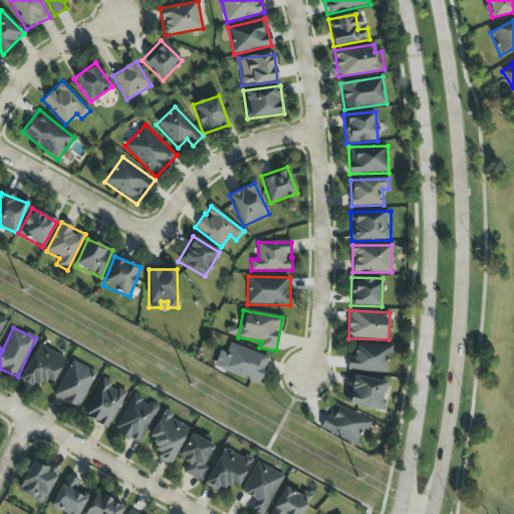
[(213,367),(259,384),(269,358),(230,343),(226,353),(220,350),(213,367)]
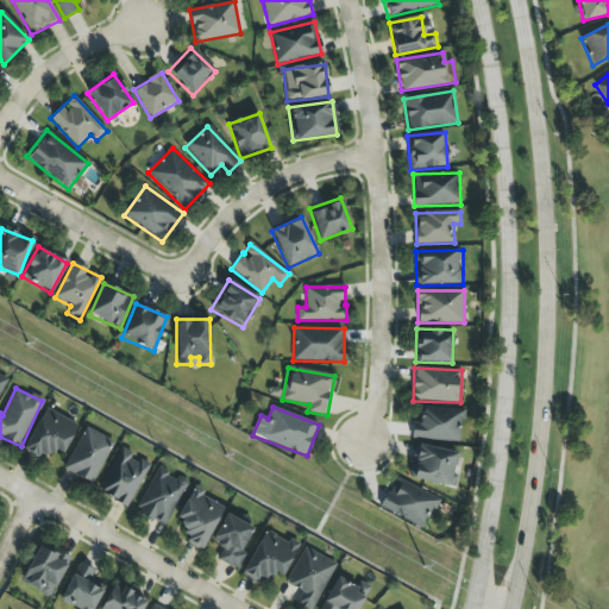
[(463,410),(421,407),(420,424),(413,424),(412,438),(460,443),(463,410)]
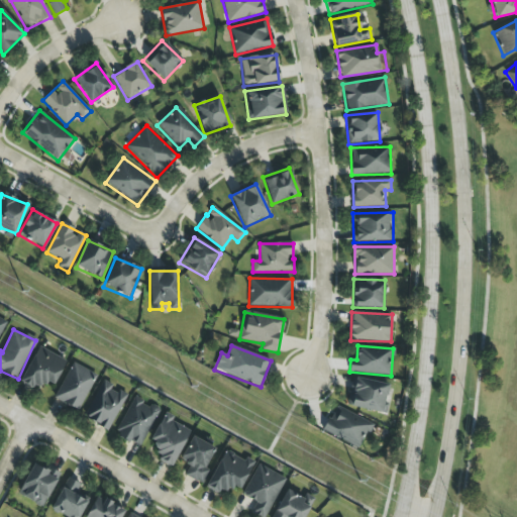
[(66,362),(38,346),(20,381),(40,392),(45,382),(54,386),(66,362)]
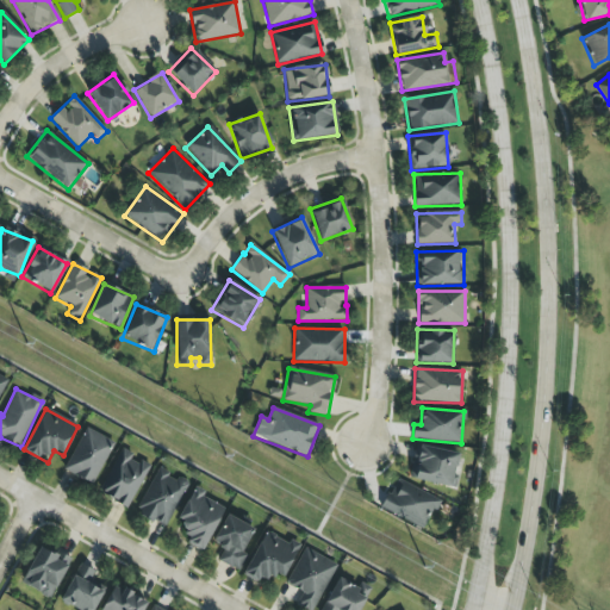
[(64,472),(94,485),(113,441),(83,428),(64,472)]
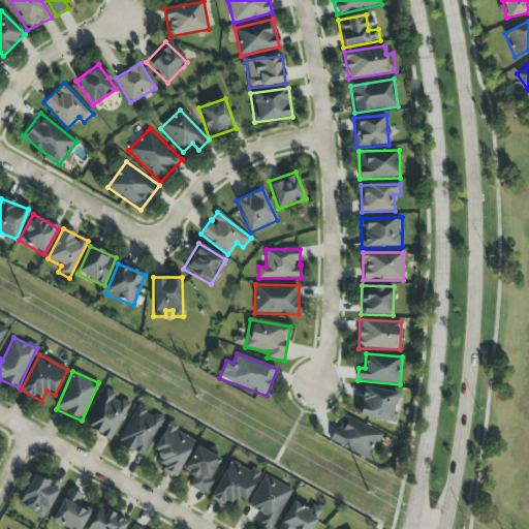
[(354,414),(394,425),(402,395),(362,384),(354,414)]
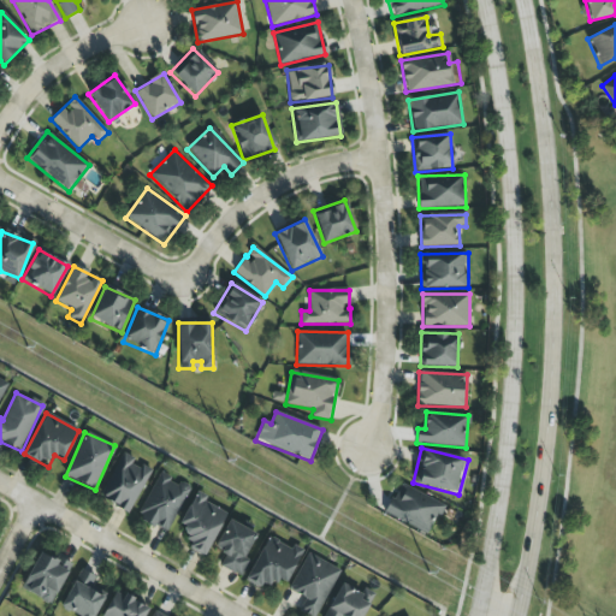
[(101,499),(131,513),(149,469),(137,463),(138,460),(120,452),(101,499)]
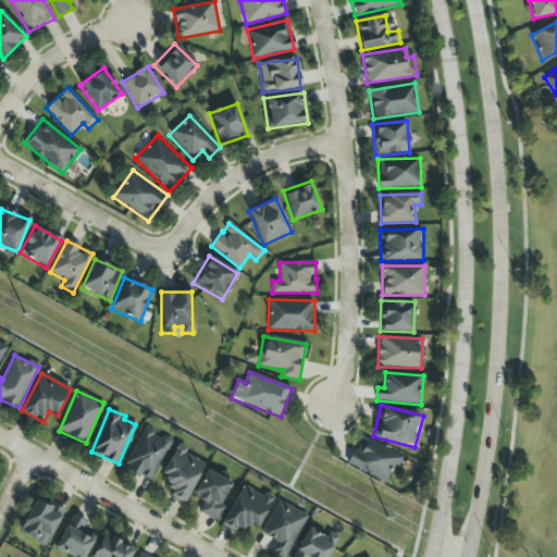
[(172,441),(162,435),(161,437),(144,429),(124,469),(151,483),(172,441)]
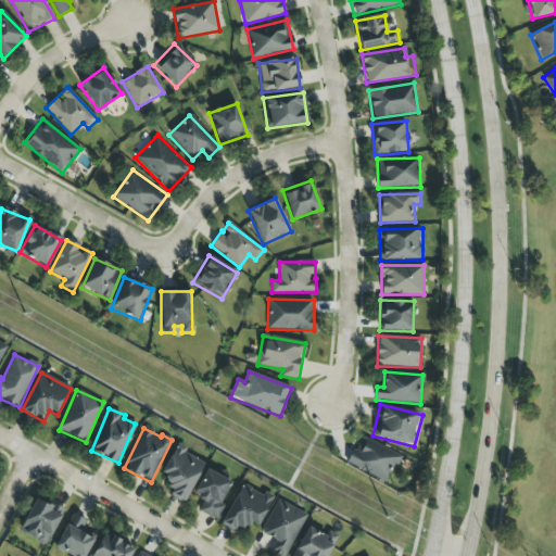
[(400,455),(359,437),(346,465),(387,483),(400,455)]
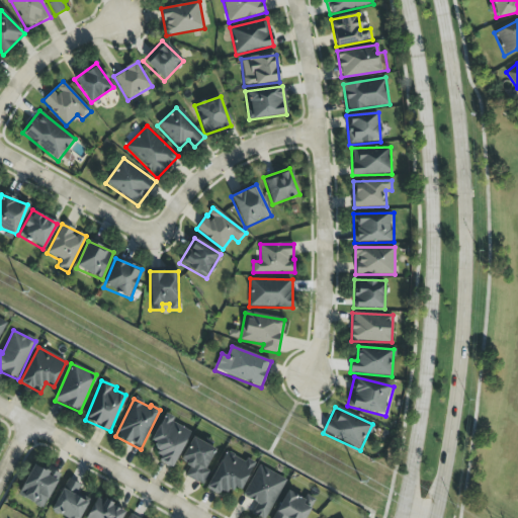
[(191,432),(172,422),(174,418),(166,413),(150,441),(158,445),(152,455),(172,466),(191,432)]
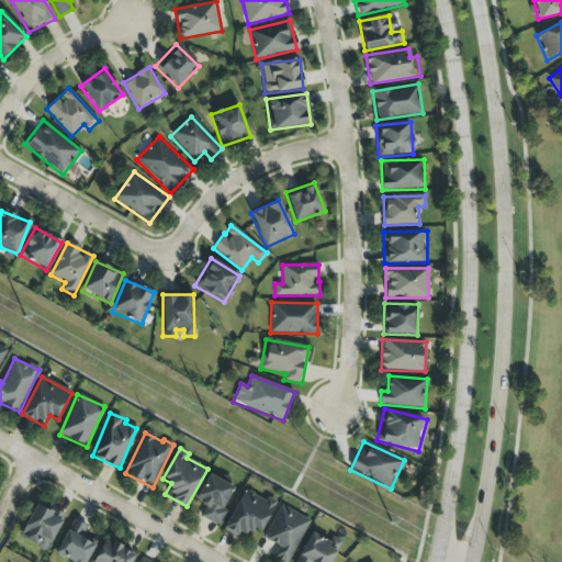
[(223,508),(234,487),(210,474),(194,501),(205,506),(200,516),(218,527),(227,512),(223,508)]
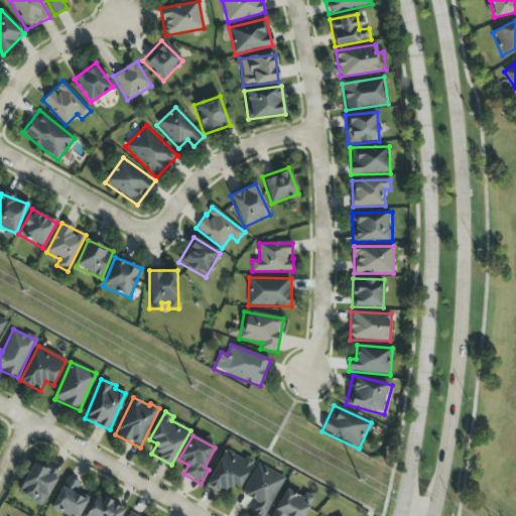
[(206,485),(226,496),(232,485),(239,489),(252,463),(225,448),(206,485)]
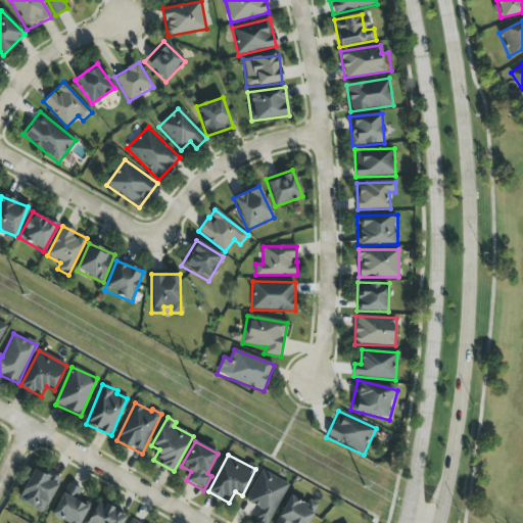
[(58,480),(32,469),(18,502),(45,513),(58,480)]
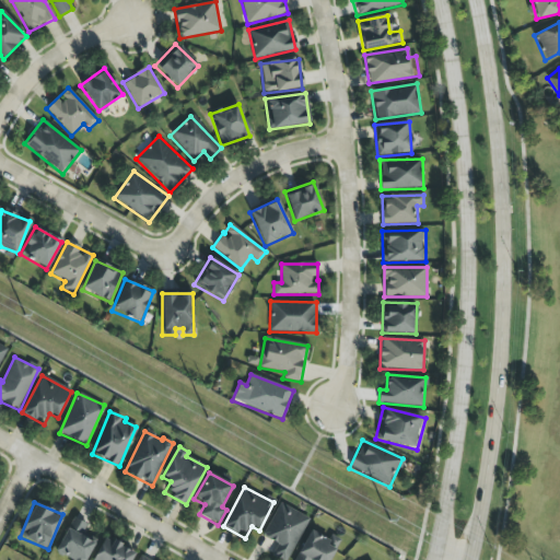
[(287,559),(310,518),(280,503),(263,536),(278,544),(271,556),(279,559),(287,559)]
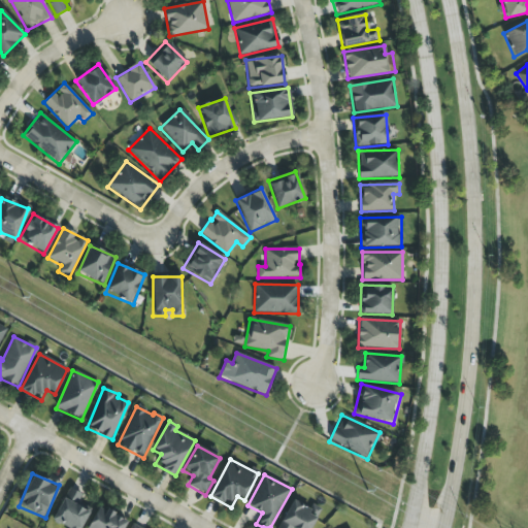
[(67,527),(80,527),(90,508),(79,504),(84,495),(67,488),(53,521),(67,527)]
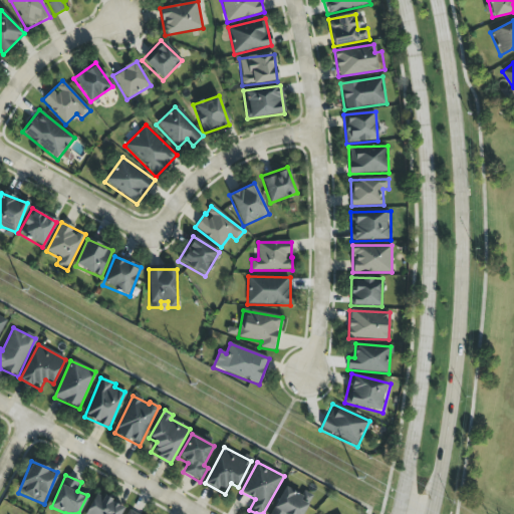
[(270,513),(302,513),(309,501),(284,488),(270,513)]
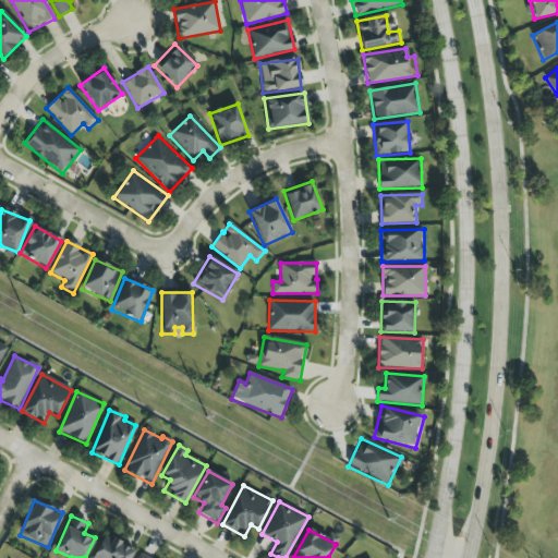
[(131,557),(134,552),(105,535),(92,557),(131,557)]
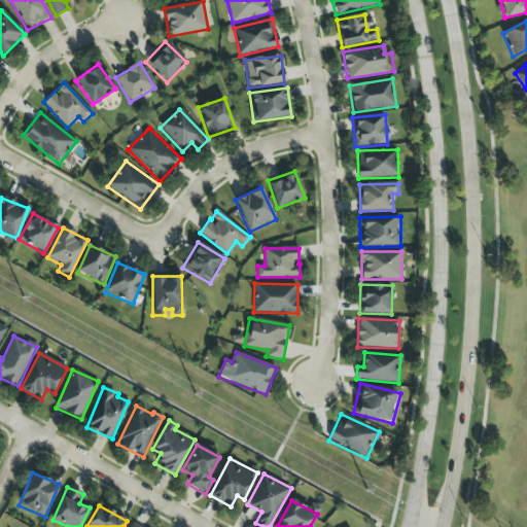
All buildings are outlined.
